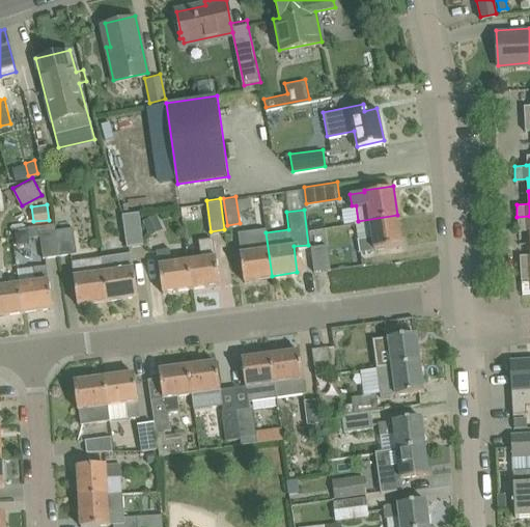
[(140,211),(123,213),(128,245),(143,243),(140,211)]
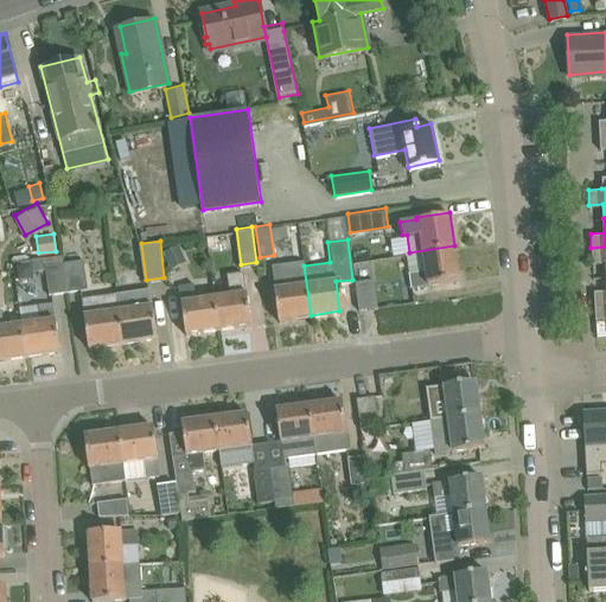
[(186,261),(179,244),(164,251),(171,268),(186,261)]
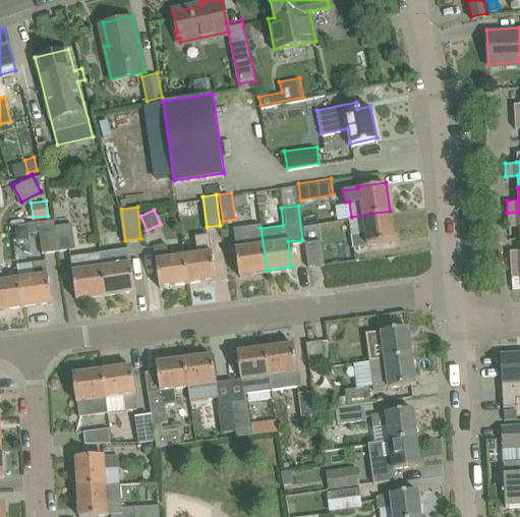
[(351,217),(348,217),(350,233),(352,244),(394,238),(390,211),(351,217)]
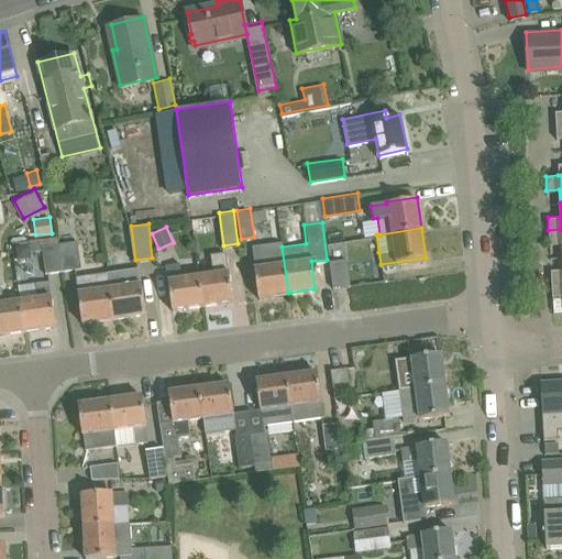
[(561,242),(561,229),(548,230),(549,243),(561,242)]
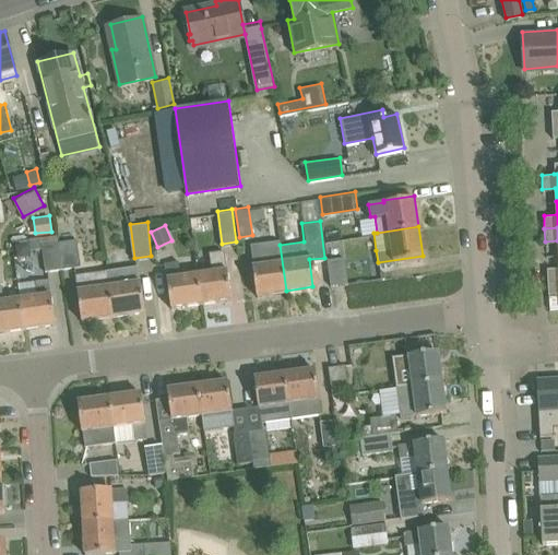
[(76,236),(57,239),(57,240),(60,266),(81,263),(76,236)]
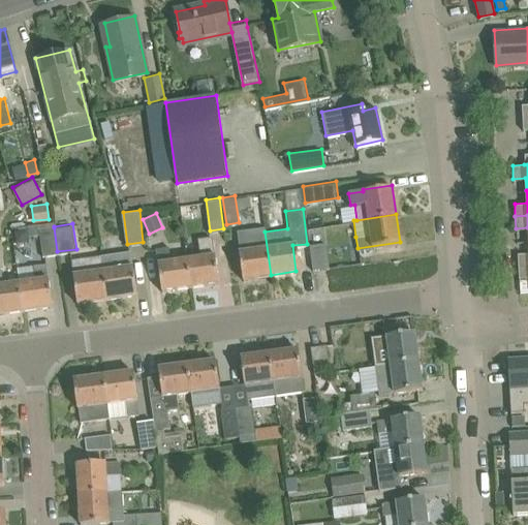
[(271,275),(265,232),(264,226),(237,230),(240,251),(239,251),(243,278),(271,275)]
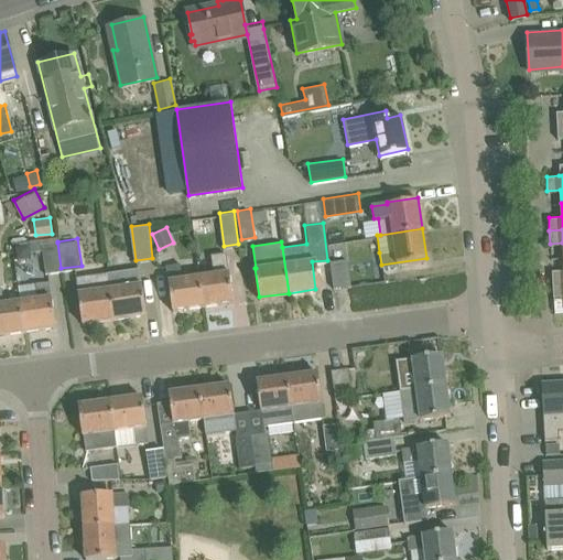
[(333,245),(335,259),(355,256),(353,241),(333,245)]
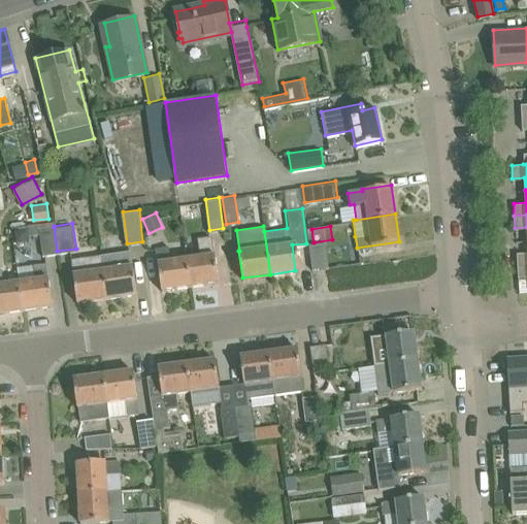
[(27,227),(13,228),(15,241),(28,239),(27,227)]
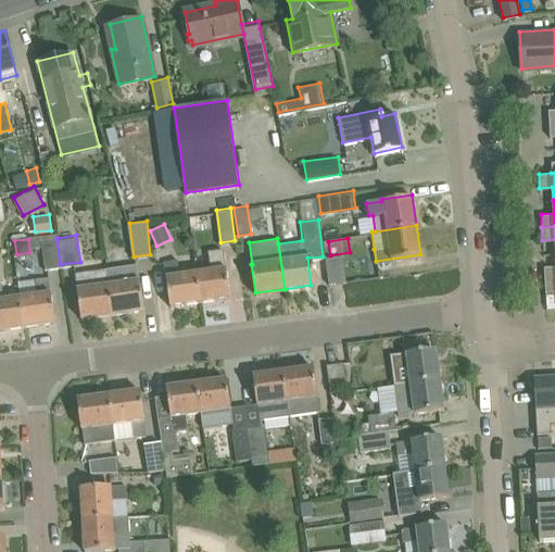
[(57,239),(41,241),(46,266),(60,264),(57,239)]
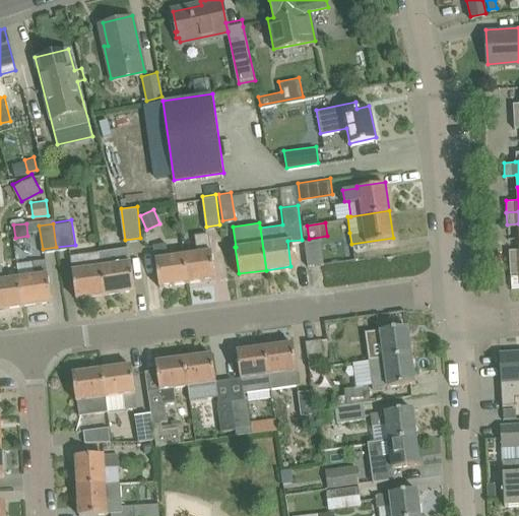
[(197,251),(183,253),(187,280),(214,277),(208,232),(194,234),(197,251)]
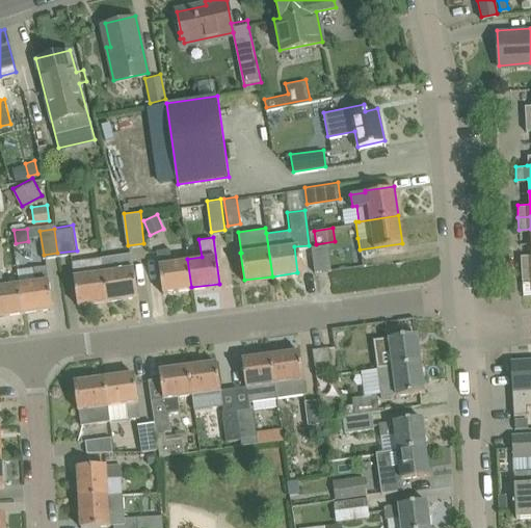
[(314,245),(311,245),(314,270),(330,268),(327,243),(314,245)]
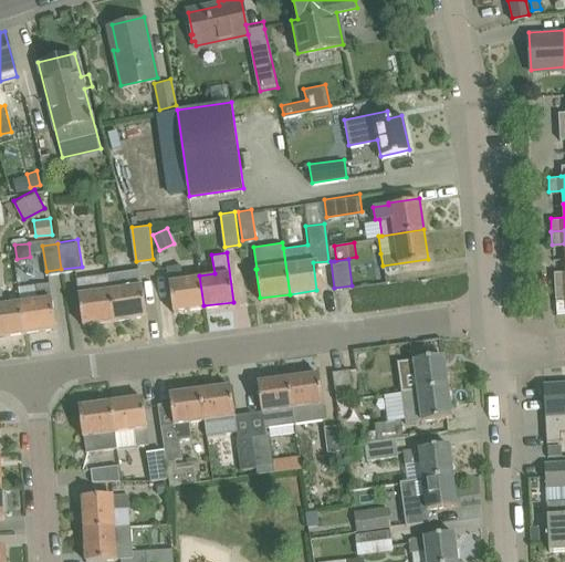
[(180,262),(167,264),(173,310),(203,305),(199,276),(182,278),(180,262)]
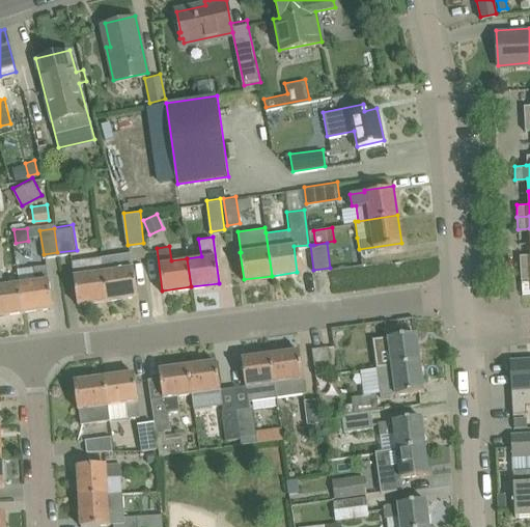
[(130,251),(101,255),(107,298),(137,294),(134,267),(133,267),(130,251)]
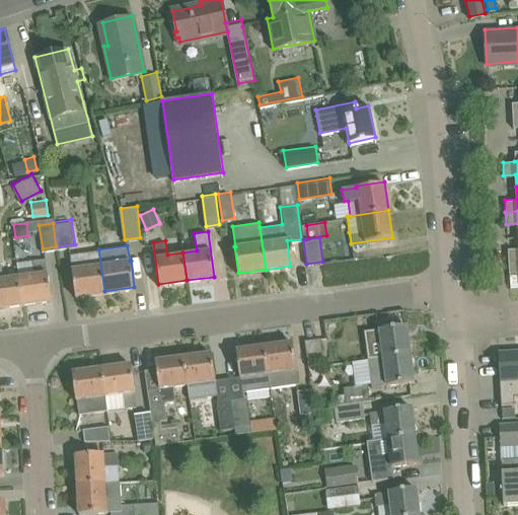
[(517,247),(507,248),(508,261),(517,260),(517,247)]
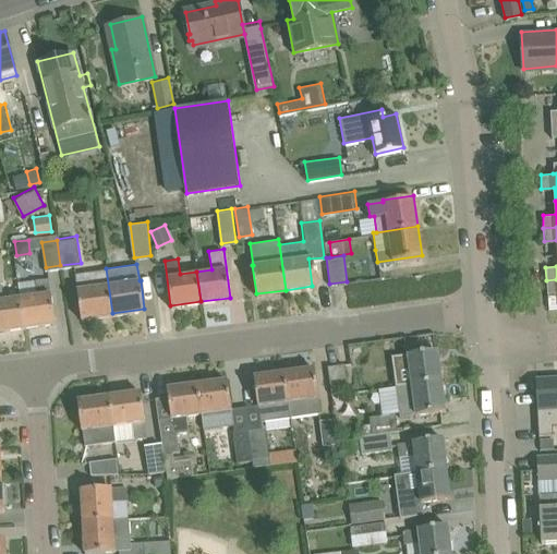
[(106,268),(74,273),(81,318),(112,313),(106,268)]
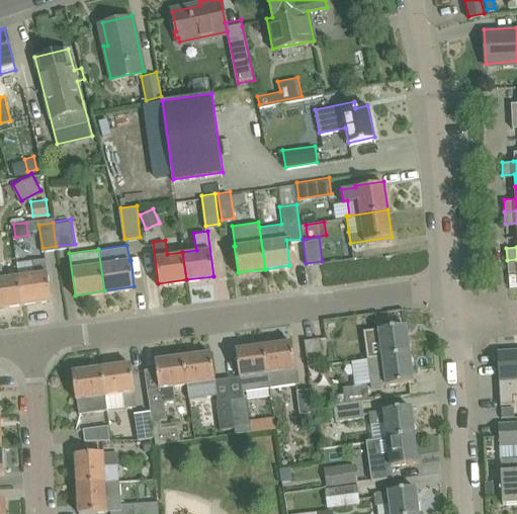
[(17,275),(21,303),(51,298),(48,271),(46,271),(44,257),(32,259),(34,273),(17,275)]
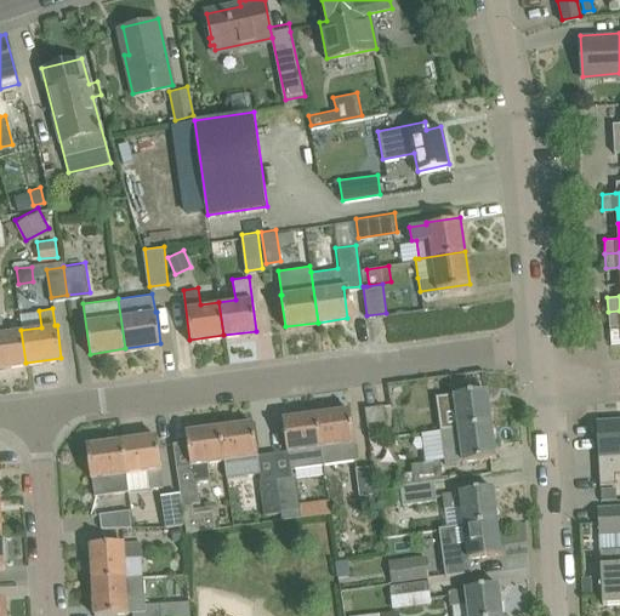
[(619,311),(608,312),(609,326),(619,325),(619,311)]
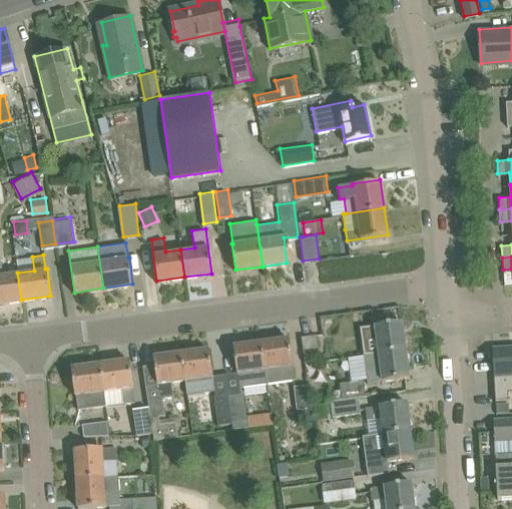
[(1,258),(0,258),(0,303),(21,300),(17,273),(3,275),(1,258)]
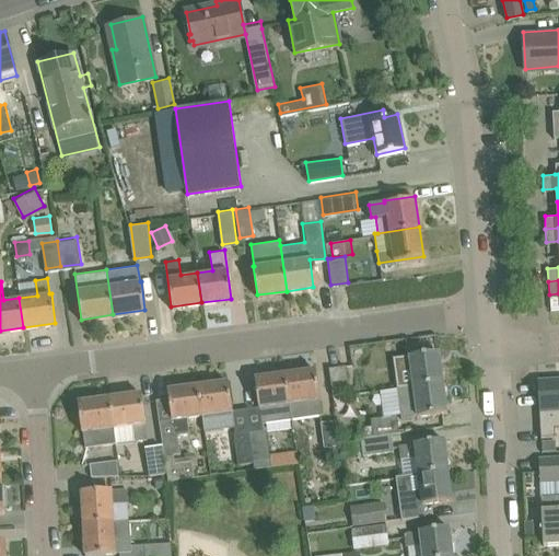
[(410,368),(412,384),(442,380),(439,350),(409,354),(409,355),(393,357),(395,369),(410,368)]
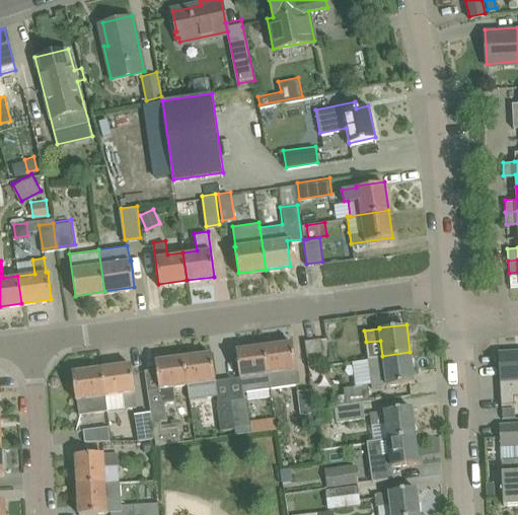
[(305,340),(308,366),(322,364),(319,338),(305,340)]
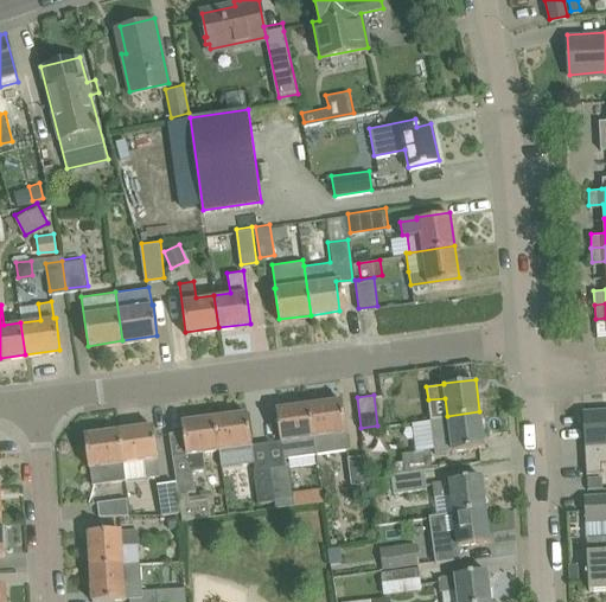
[(342,398),(308,403),(316,453),(333,450),(348,449),(345,430),(346,430),(342,398)]
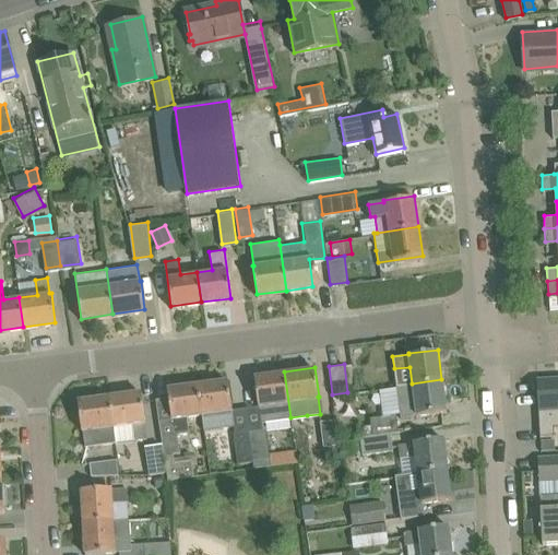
[(291,417),(284,372),(253,376),(258,405),(260,421),(274,420),(291,417)]
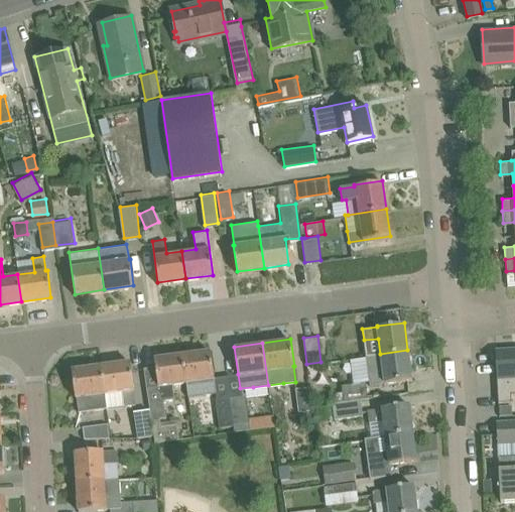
[(514,347),(495,348),(498,400),(511,400),(510,392),(514,391),(514,347)]
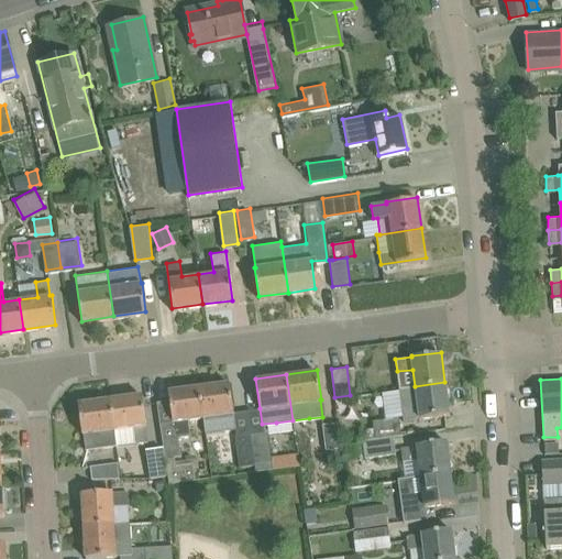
[(229,382),(198,386),(202,415),(206,433),(235,428),(233,414),(229,382)]
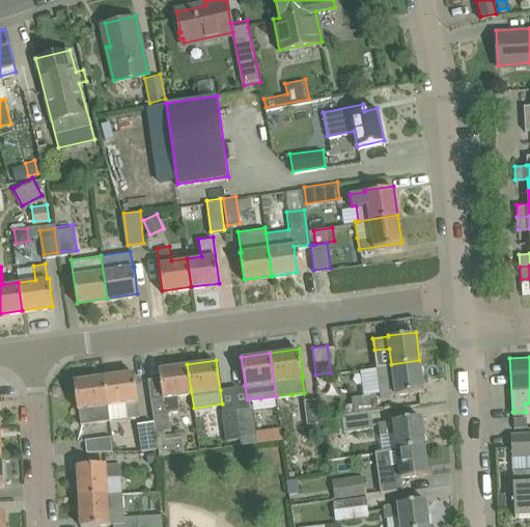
[(391,364),(377,366),(381,393),(395,392),(423,389),(419,360),(391,364)]
